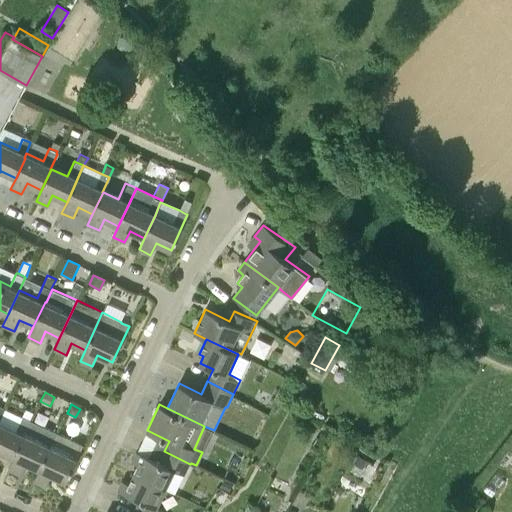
[(33,413),(25,409),(22,416),(29,420),(33,413)]
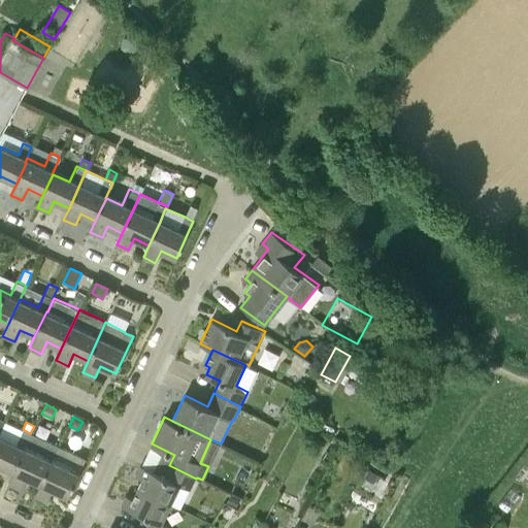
[(0,465),(13,472),(32,433),(22,429),(15,442),(0,435),(0,465)]
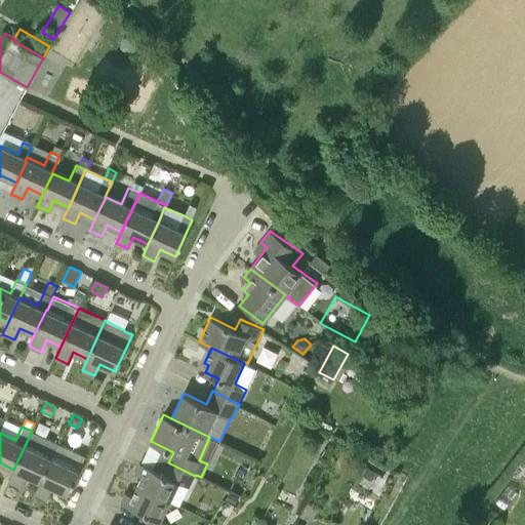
[(32,431),(13,470),(8,481),(21,486),(26,475),(40,482),(57,443),(32,431)]
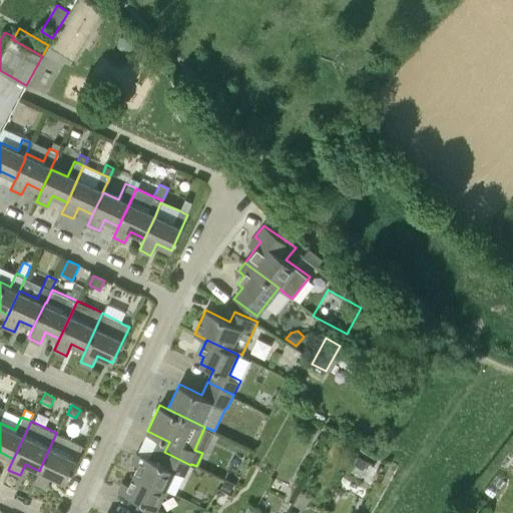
[(74,441),(56,433),(39,471),(34,482),(45,487),(51,476),(66,483),(83,445),(74,441)]
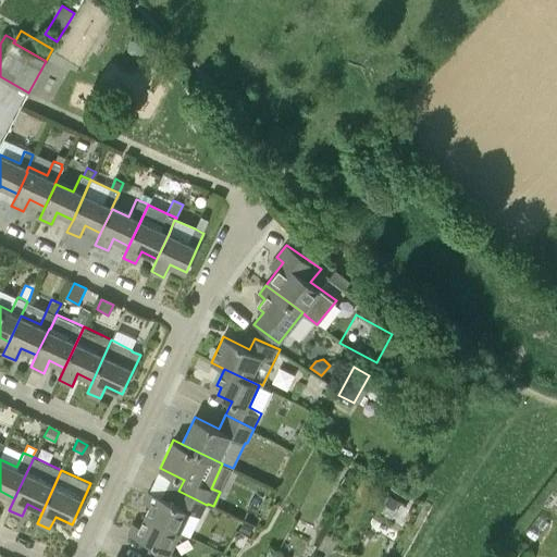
[(146,515),(182,532),(190,514),(200,518),(207,505),(178,491),(173,503),(149,491),(144,500),(151,505),(146,515)]
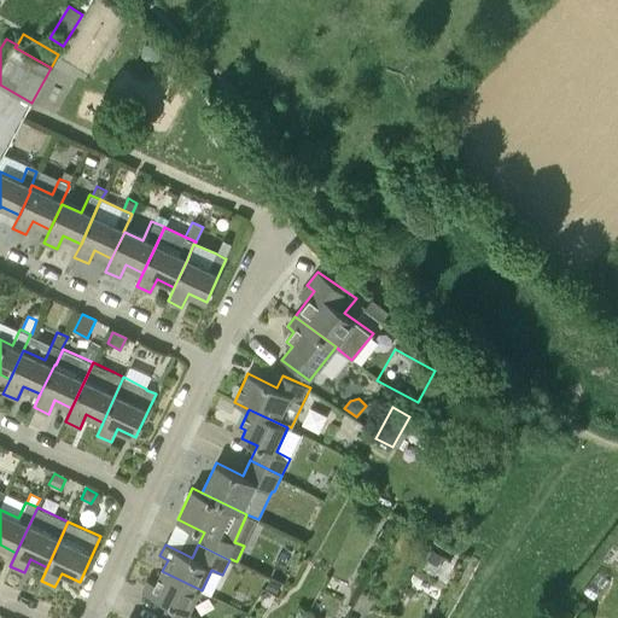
[(444,559),(432,552),(427,561),(439,569),(444,559)]
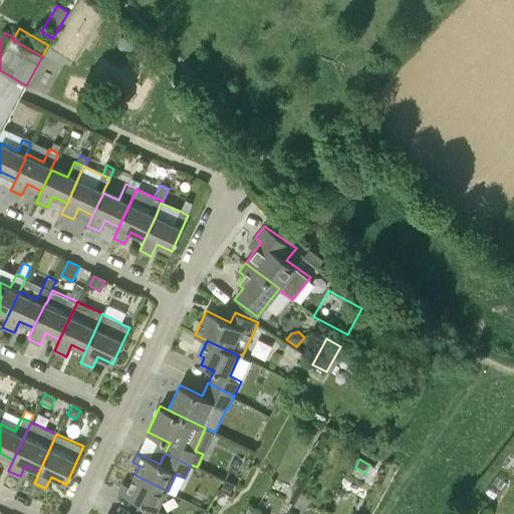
[(141,502),(136,512),(139,513),(165,513),(158,510),(168,491),(135,475),(130,485),(122,482),(118,492),(141,502)]
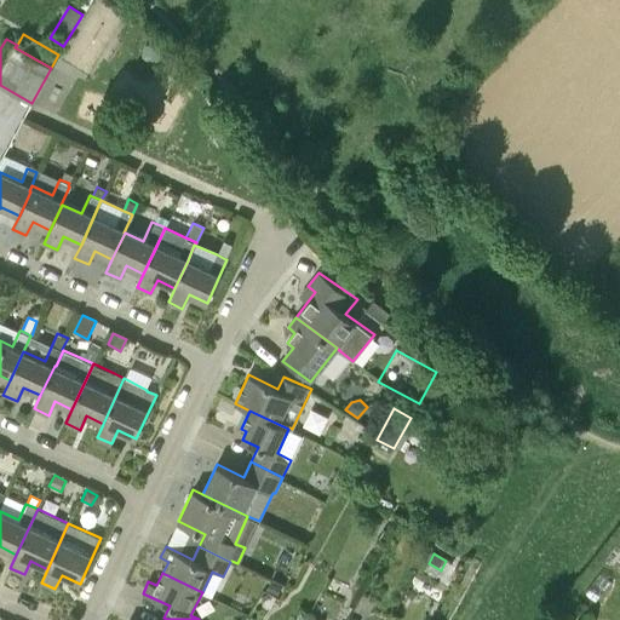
[(270,581),(267,590),(277,596),(281,586),(270,581)]
